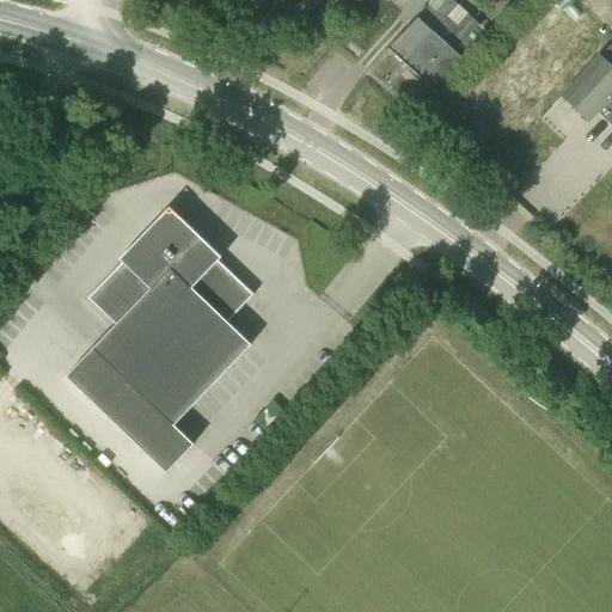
[(334,0),(348,14),(362,0),(334,0)]
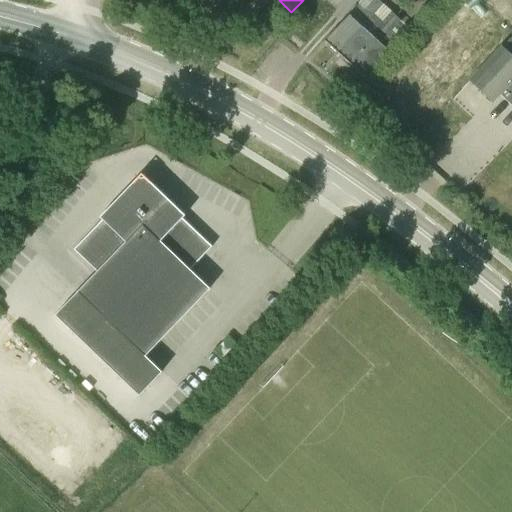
[(338,54),(374,15),(383,5),(378,0),(374,0),(365,10),(358,4),(324,40),(338,54)]
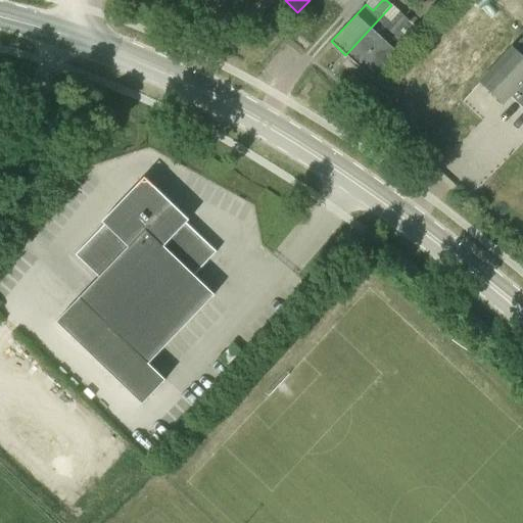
[(359,67),(406,17),(399,11),(389,21),(382,15),(345,55),(359,67)]
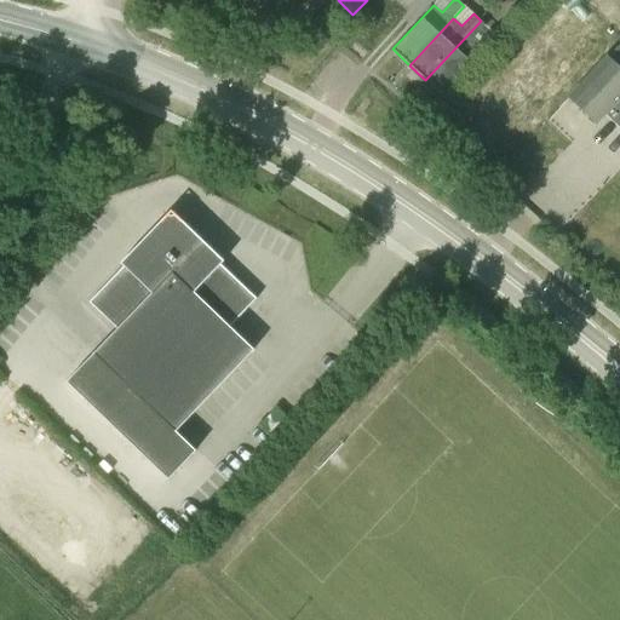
[(481,21),(425,80),(440,93),(484,47),(475,38),(486,24),(481,21)]
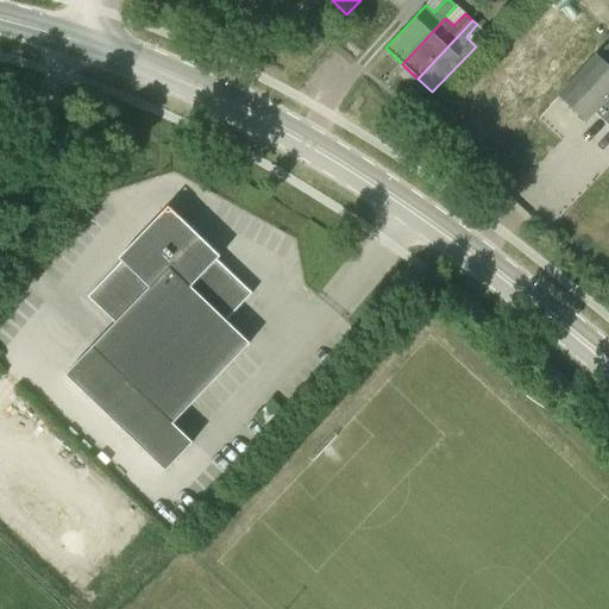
[(608,45),(559,98),(584,121),(595,110),(608,123),(608,45)]
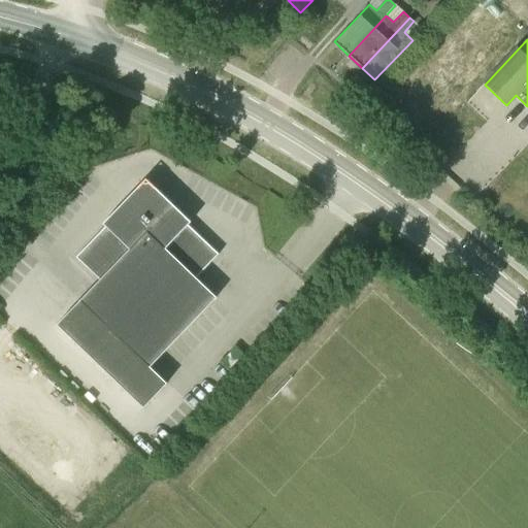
[(99,281),(79,300),(52,327),(138,411),(166,385),(150,367),(216,298),(196,278),(219,255),(192,229),(191,229),(188,226),(191,223),(150,184),(141,184),(102,224),(105,228),(102,231),(101,231),(75,258),(99,281)]
